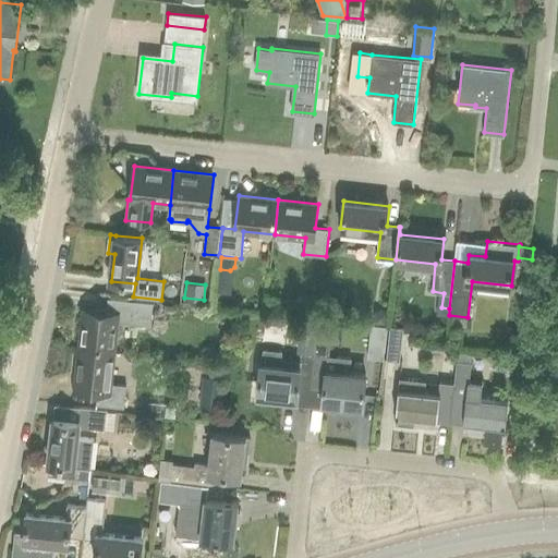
[(118,322),(134,323),(152,325),(154,303),(109,298),(107,312),(84,308),(80,349),(114,352),(118,322)]
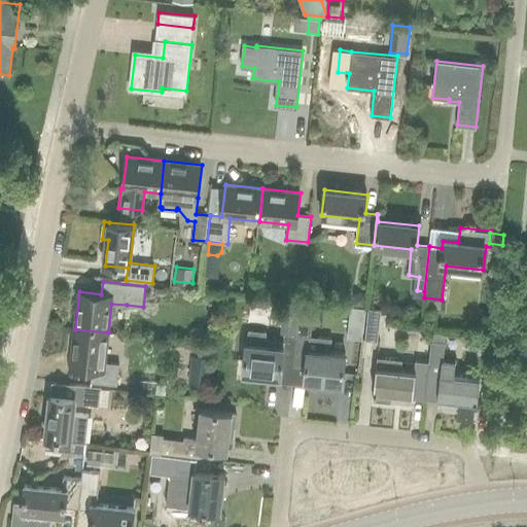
[(354,292),(353,305),(364,306),(365,293),(354,292)]
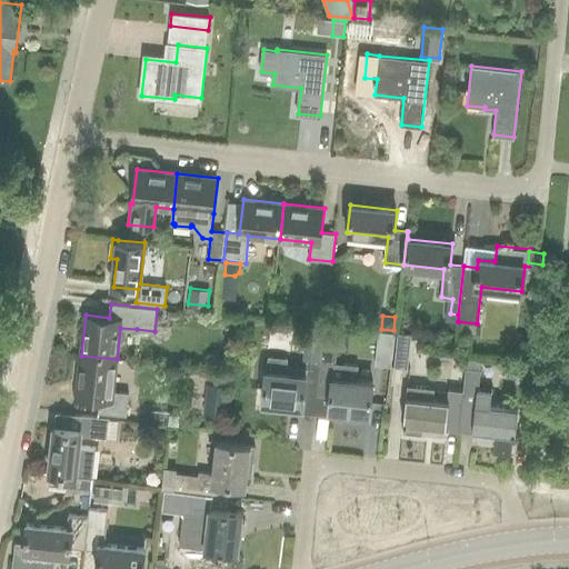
[(321,361),(318,393),(331,395),(329,410),(369,415),(373,381),(357,379),(359,365),(336,362),(339,326),(326,323),(322,350),(321,361)]
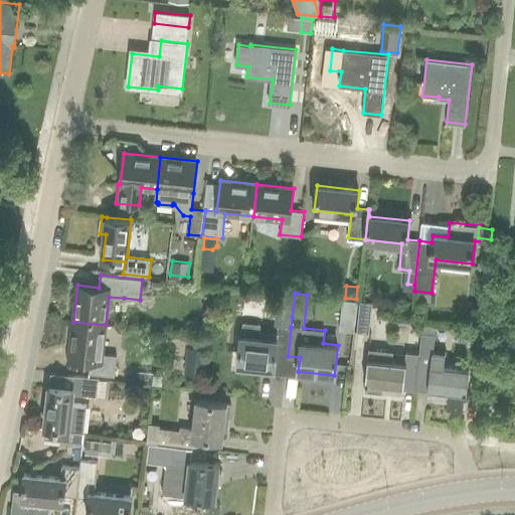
[(343,300),(342,315),(356,317),(357,302),(343,300)]
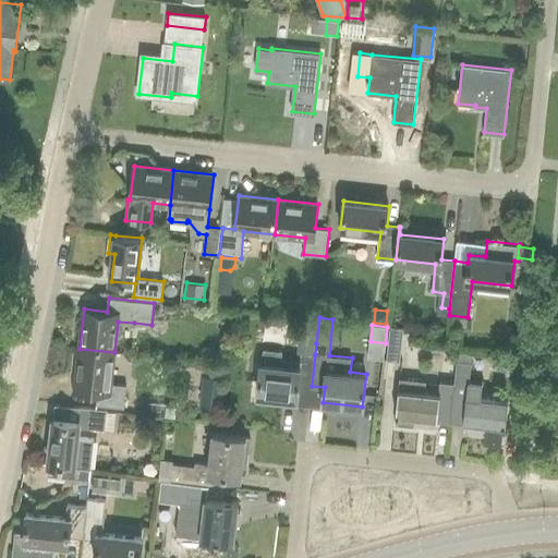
[(400,361),(403,329),(390,327),(387,360),(400,361)]
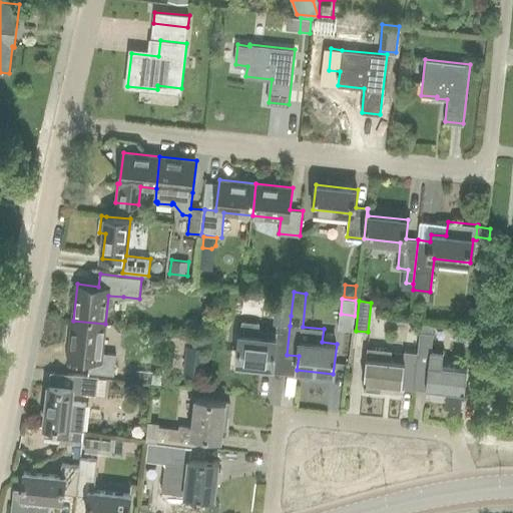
[(240,334),(237,364),(274,368),(275,354),(287,355),(290,326),(291,316),(278,314),(277,324),(277,331),(260,329),(261,322),(242,320),(240,334)]
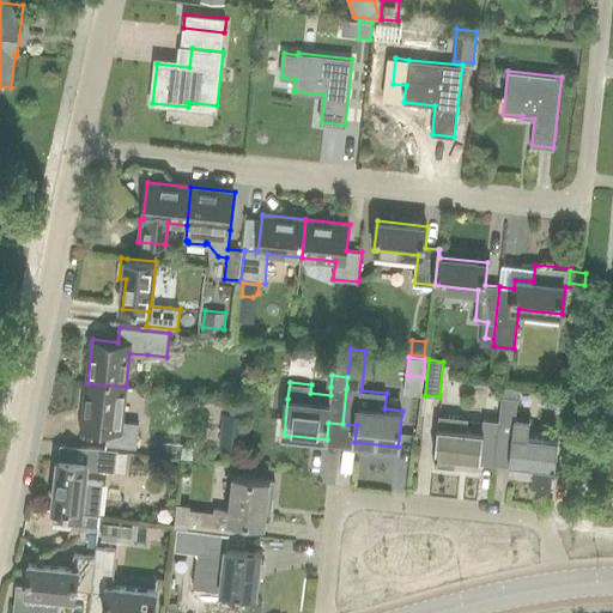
[(122,422),(126,387),(87,383),(83,426),(108,429),(107,444),(137,448),(139,423),(122,422)]
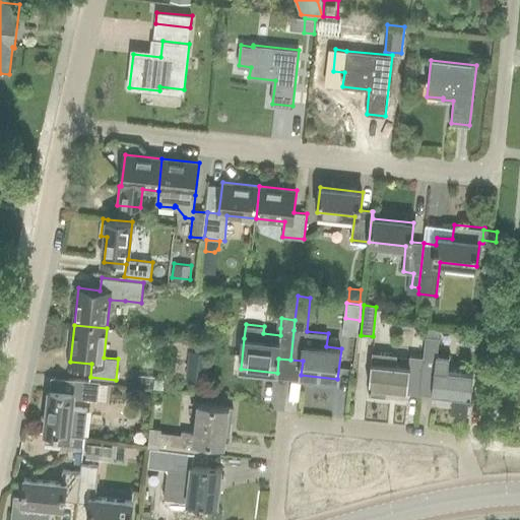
[(424,356),(420,393),(434,395),(434,392),(453,394),(452,407),(470,409),(474,372),(448,370),(450,356),(438,355),(440,337),(427,336),(424,356)]
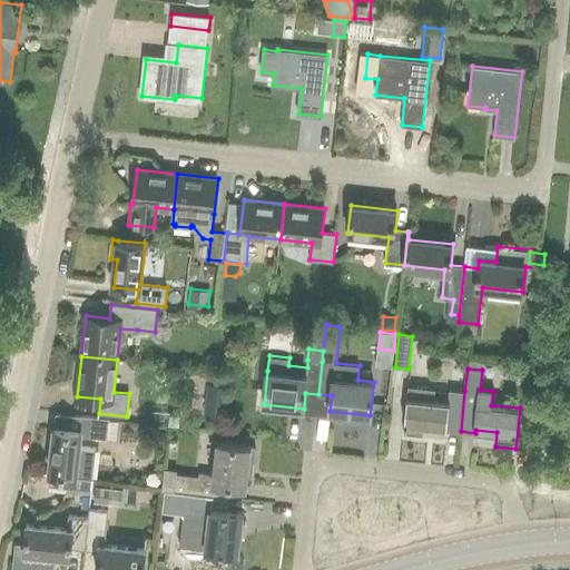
[(242,389),(246,392),(252,390),(253,383),(247,380),(242,382),(242,389)]
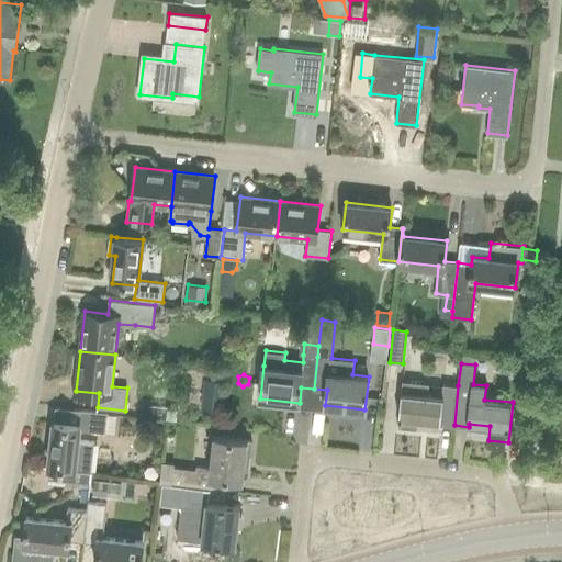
[(227,411),(229,381),(205,379),(202,408),(227,411)]
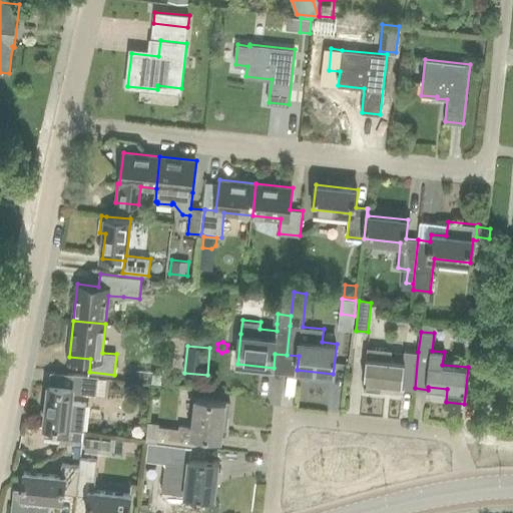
[(367,357),(363,389),(381,391),(382,385),(382,382),(402,385),(401,387),(415,388),(418,352),(405,351),(404,361),(391,360),(392,349),(368,347),(367,357)]
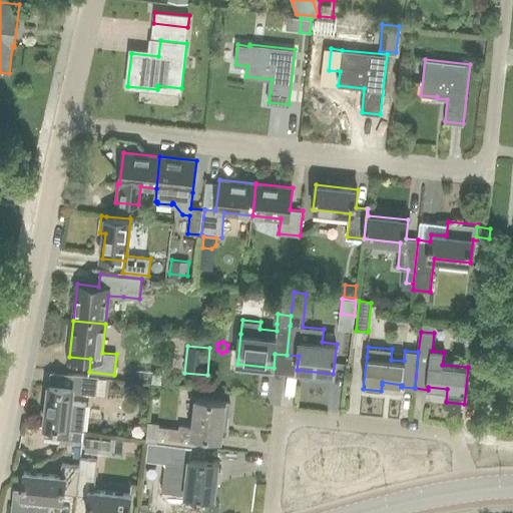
[(161,383),(162,374),(152,373),(152,382),(161,383)]
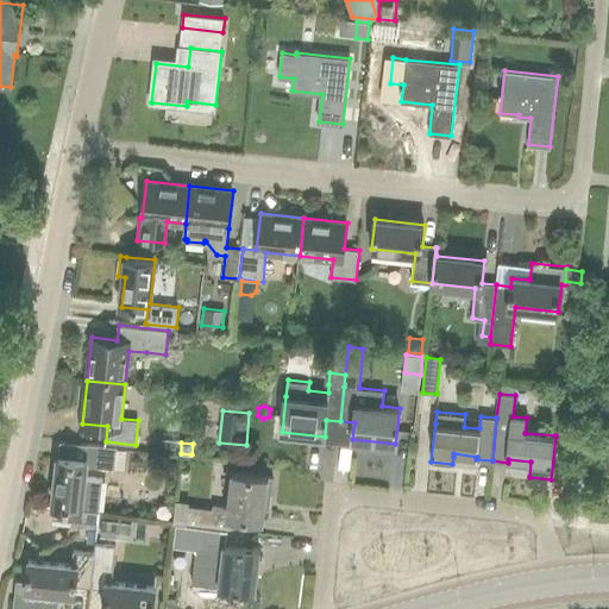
[(102,479),(86,477),(87,465),(114,469),(117,447),(87,444),(86,459),(58,456),(54,506),(74,508),(99,510),(102,479)]
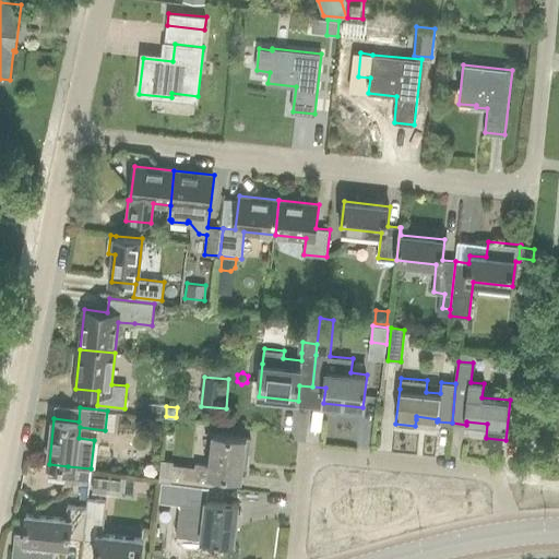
[(154,435),(159,435),(164,430),(162,425),(155,424),(152,429),(154,435)]
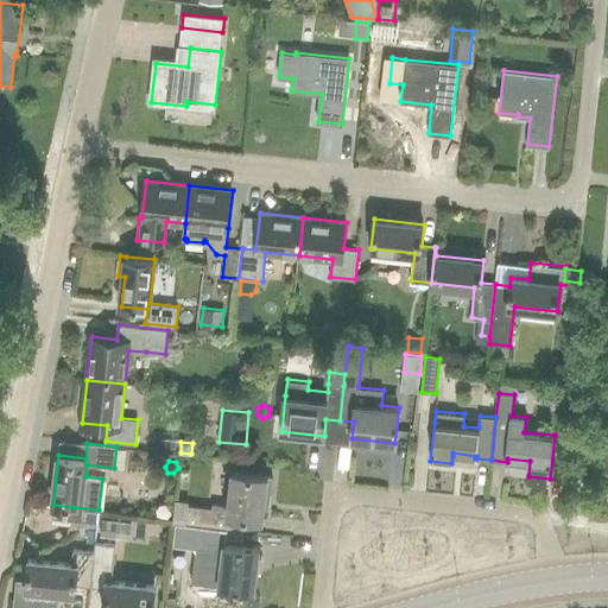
[(176,500),(173,523),(179,524),(187,524),(195,525),(246,531),(247,517),(264,519),(268,476),(233,473),(229,506),(214,505),(213,512),(188,510),(189,501),(176,500)]
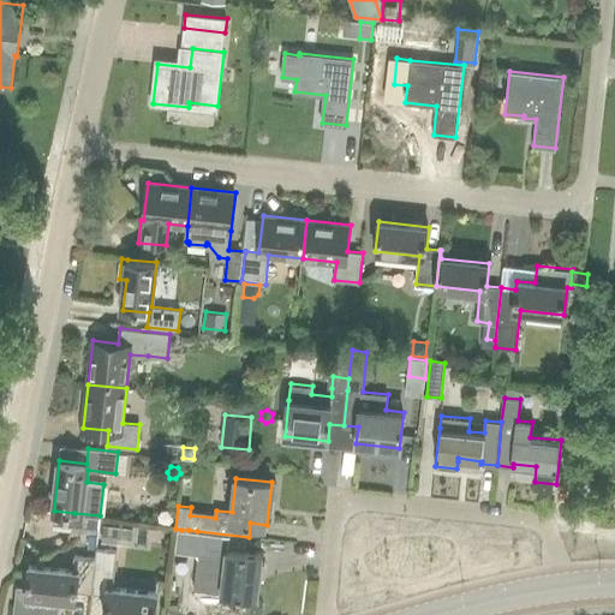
[(75,513),(72,527),(99,531),(100,515),(75,513)]
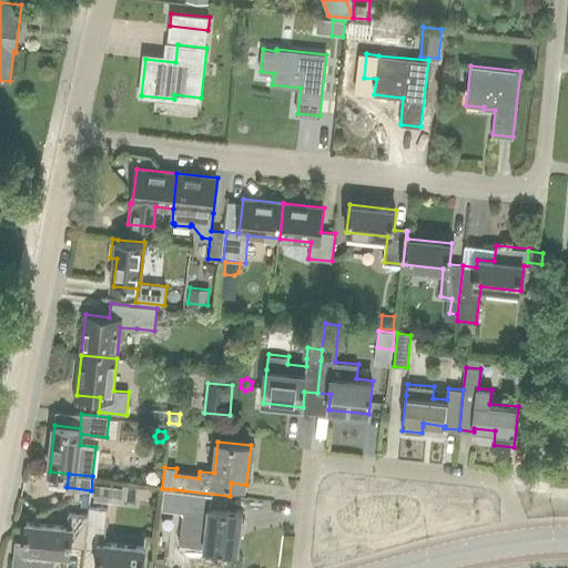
[(94,499),(108,500),(110,485),(97,484),(94,499)]
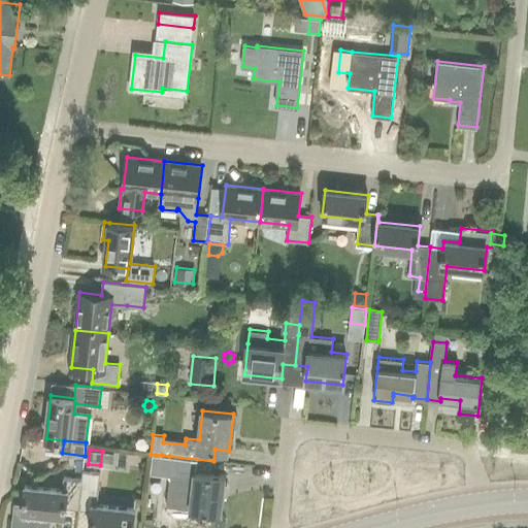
[(169,456),(167,469),(171,469),(182,471),(180,479),(179,477),(176,506),(191,508),(222,513),(226,474),(211,473),(213,461),(169,456)]
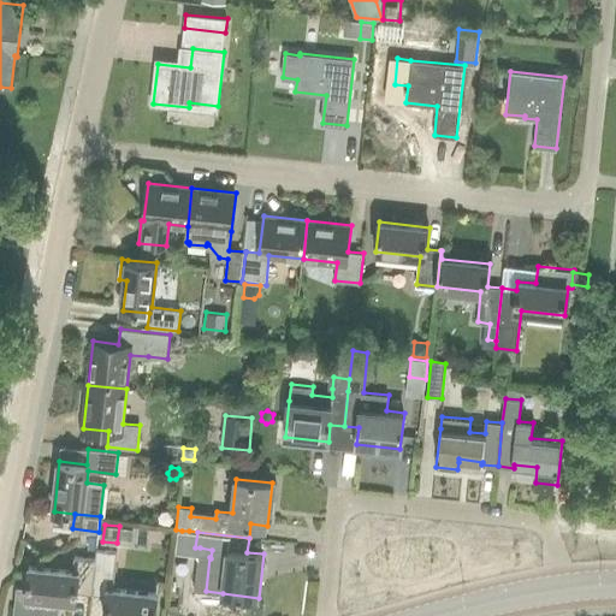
[(154,615),(158,593),(113,588),(118,551),(98,550),(96,560),(93,593),(106,594),(104,615),(154,615)]
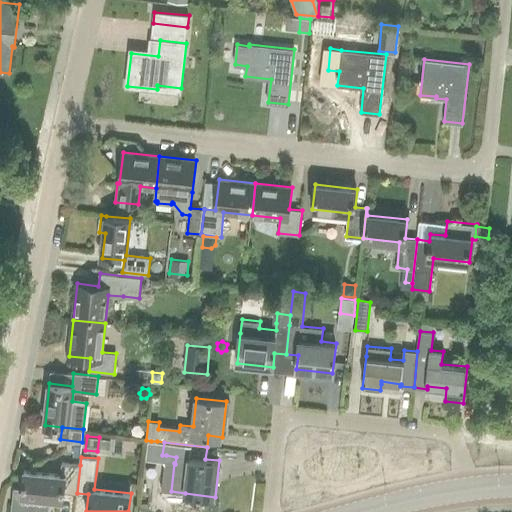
[(77,493),(80,465),(62,463),(61,474),(24,470),(22,492),(16,491),(15,506),(44,510),(45,497),(61,499),(62,499),(63,492),(76,493),(75,494),(77,494),(77,493)]
